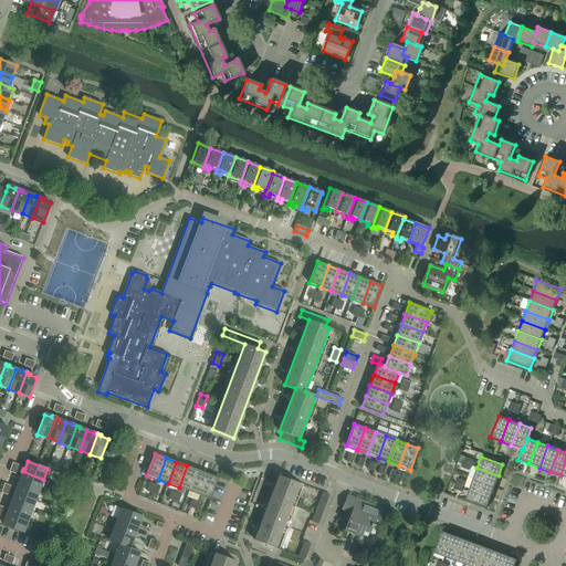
[(189,491),(197,470),(187,465),(179,488),(189,491)]
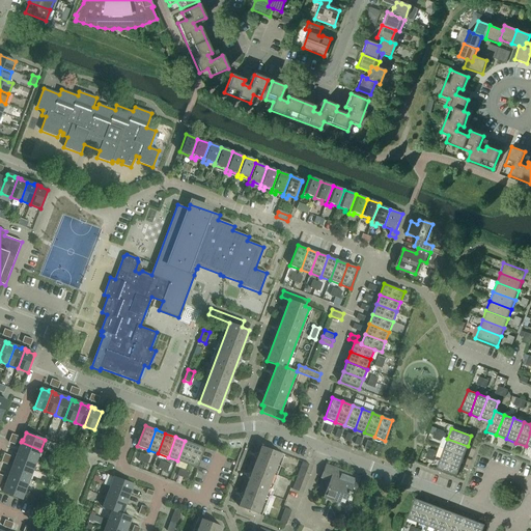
[(464,456),(468,446),(447,439),(444,449),(464,456)]
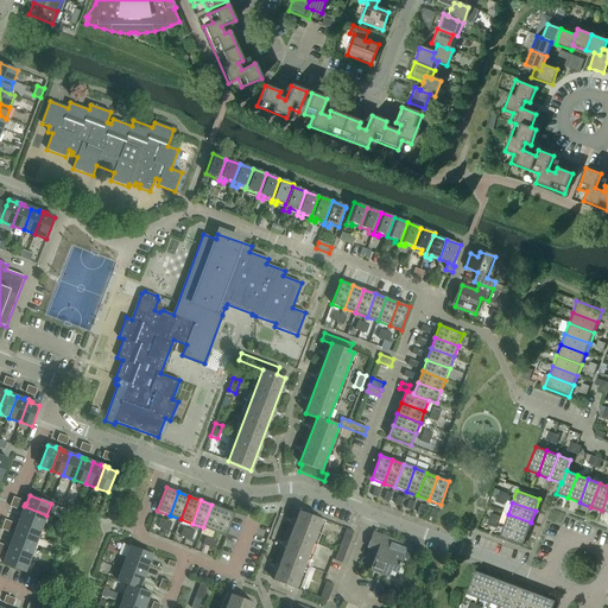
[(214,532),(223,508),(211,505),(203,527),(214,532)]
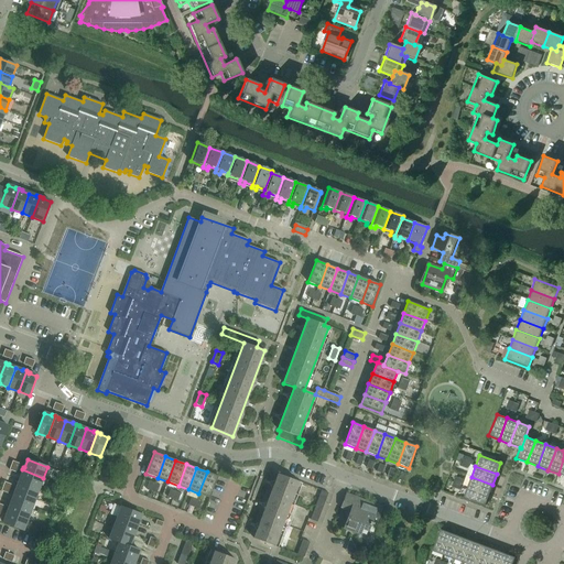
[(39,488),(43,478),(22,469),(21,474),(22,474),(20,480),(39,488)]
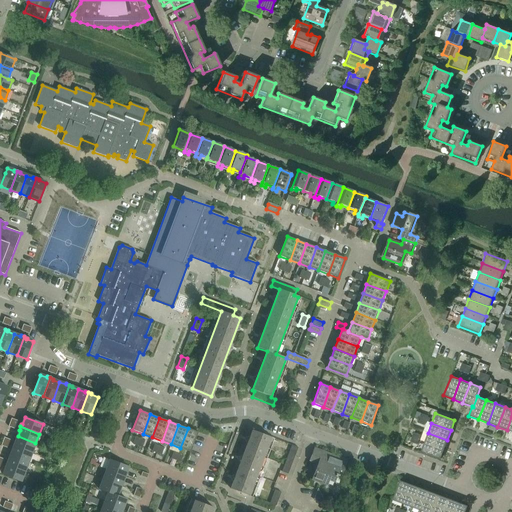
[(190,452),(198,432),(188,428),(180,448),(190,452)]
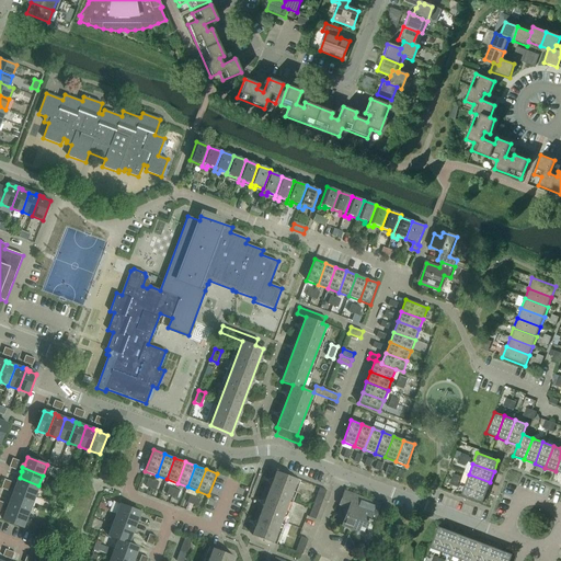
[(273,544),(297,480),(276,471),(252,536),(273,544)]
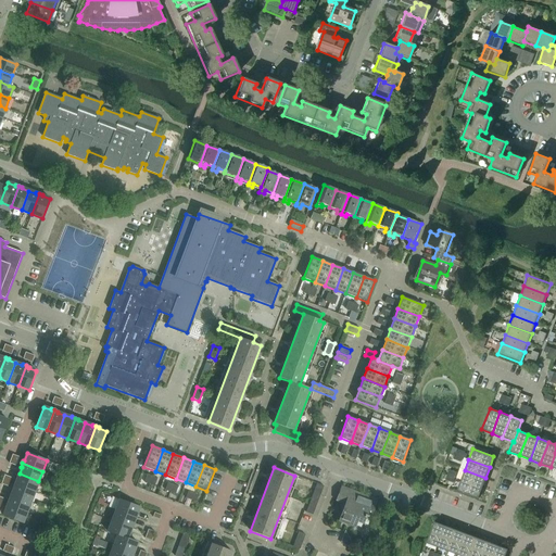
[(482,489),(485,478),(465,470),(460,480),(482,489)]
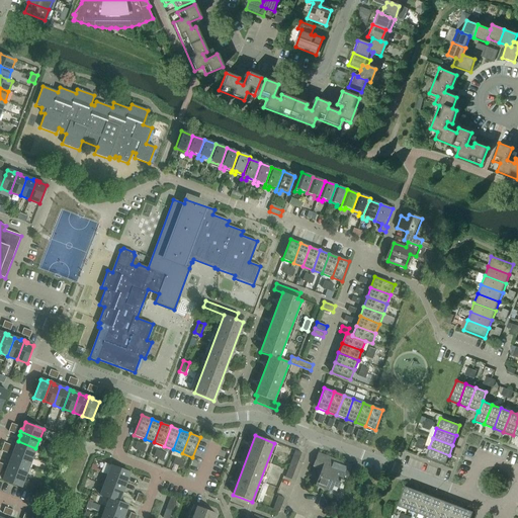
[(32,458),(35,448),(18,441),(15,448),(14,448),(13,451),(32,458)]
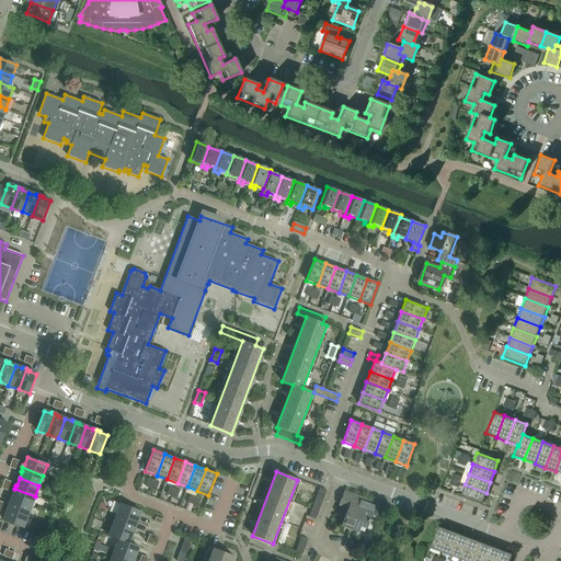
[(482,504),(487,493),(465,484),(460,495),(482,504)]
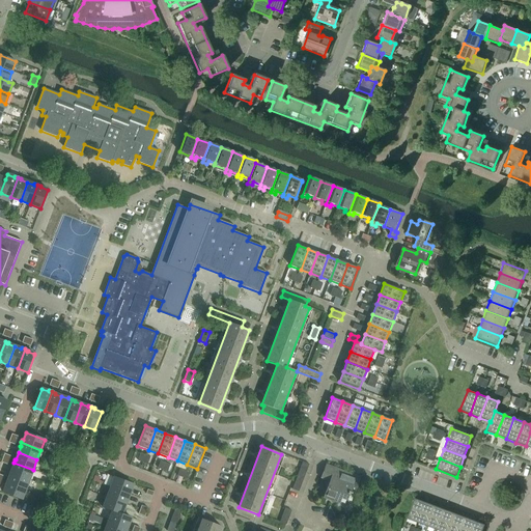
[(299,492),(309,465),(303,462),(292,490),(299,492)]
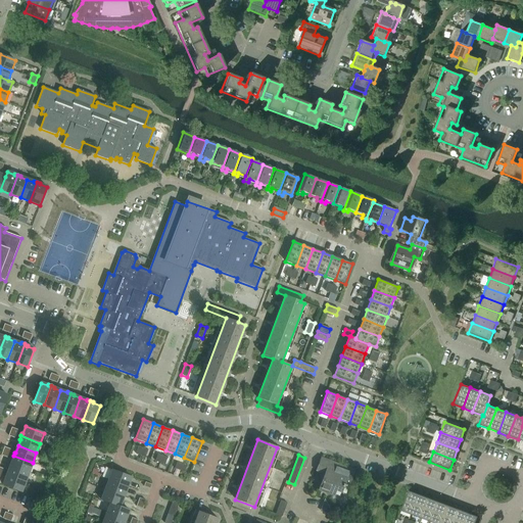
[(29,472),(33,463),(13,456),(12,459),(13,459),(10,466),(29,472)]
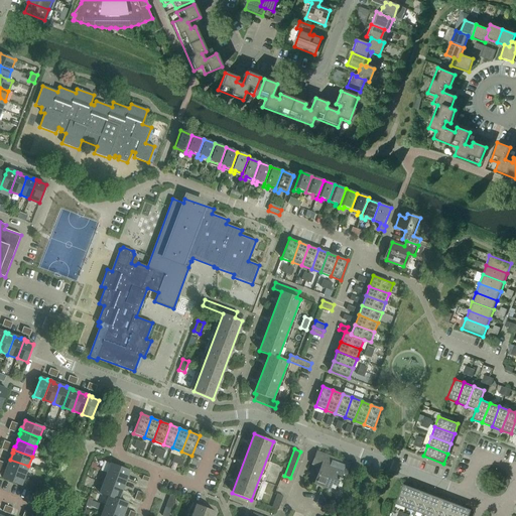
[(344,480),(350,465),(316,452),(311,465),(323,469),(320,473),(318,473),(313,484),(330,490),(332,484),(337,486),(340,480),(341,481),(342,479),(344,480)]
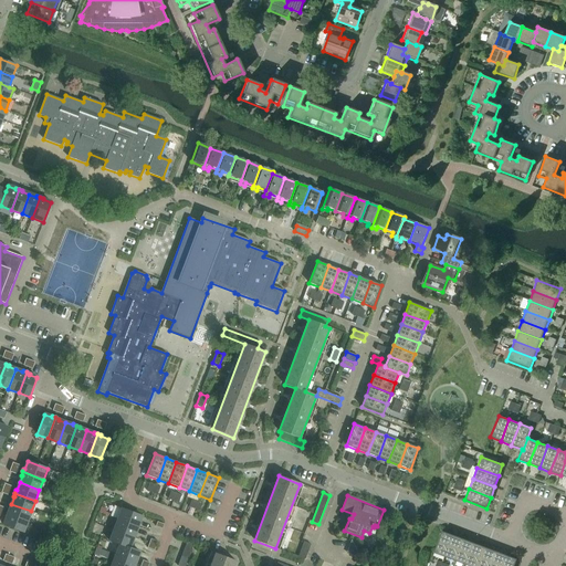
[(28,522),(31,511),(11,504),(9,511),(8,511),(7,514),(28,522)]
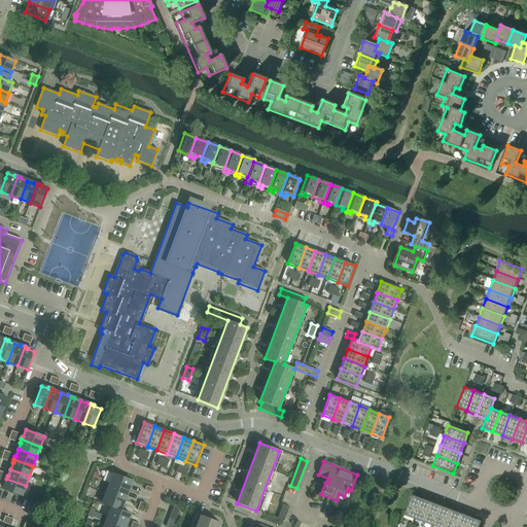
[(132,485),(133,481),(113,473),(110,484),(129,491),(131,484),(132,485)]
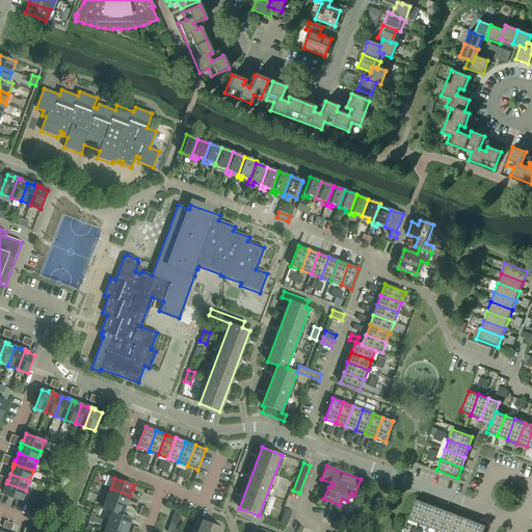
[(22,501),(26,490),(6,483),(5,486),(6,486),(3,494),(22,501)]
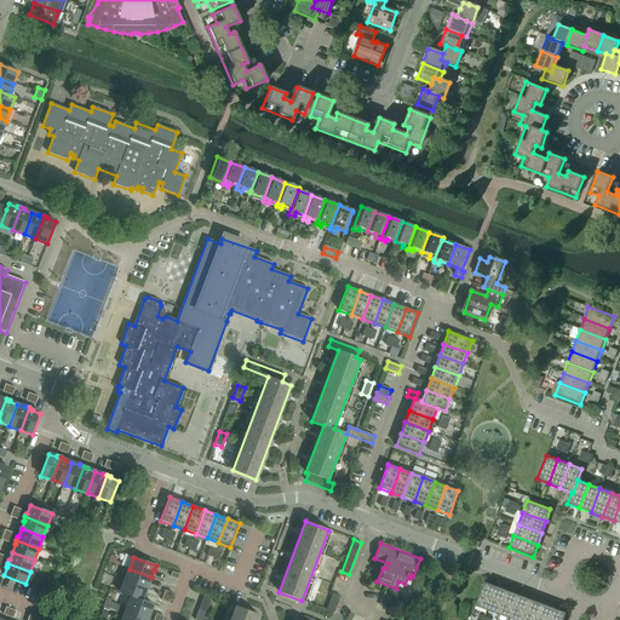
[(148,585),(151,578),(130,569),(125,581),(148,590),(149,586),(148,585)]
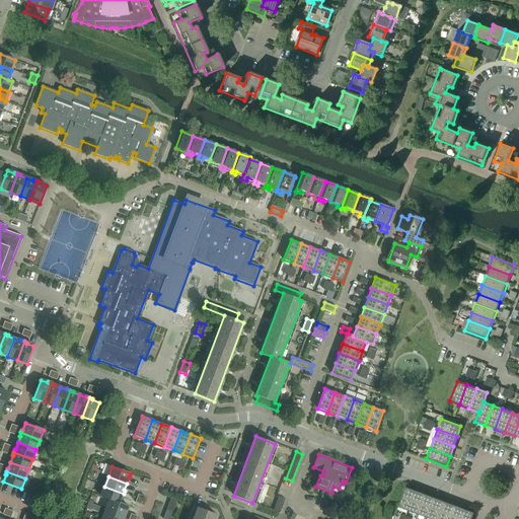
[(123,497),(124,494),(104,487),(100,497),(109,500),(119,503),(122,496),(123,497)]
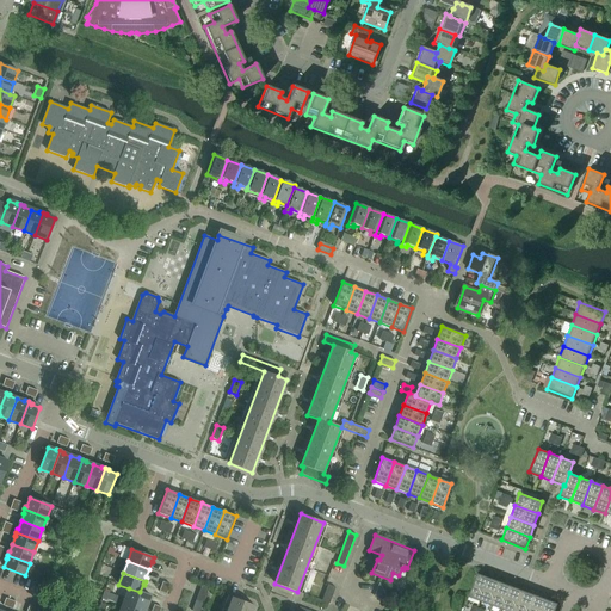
[(480,602),(488,578),(476,574),(468,597),(480,602)]
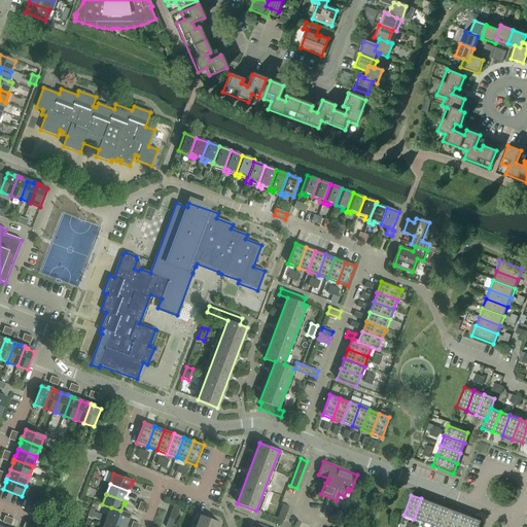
[(423,522),(430,502),(421,498),(414,519),(423,522)]
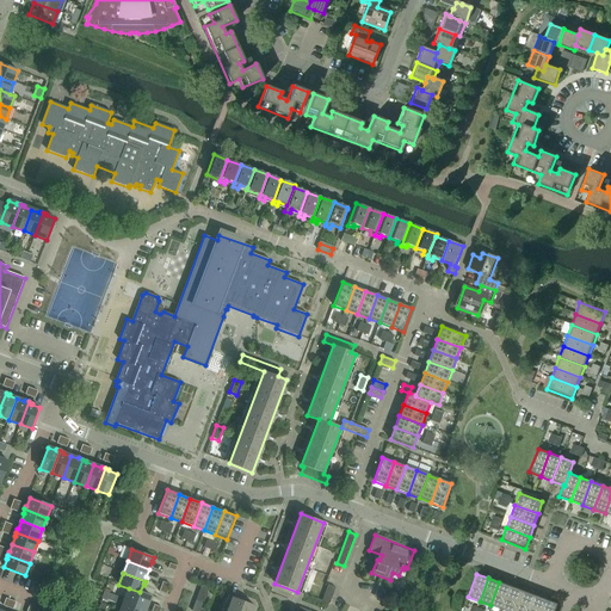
[(503,610),(511,587),(499,582),(491,605),(503,610)]
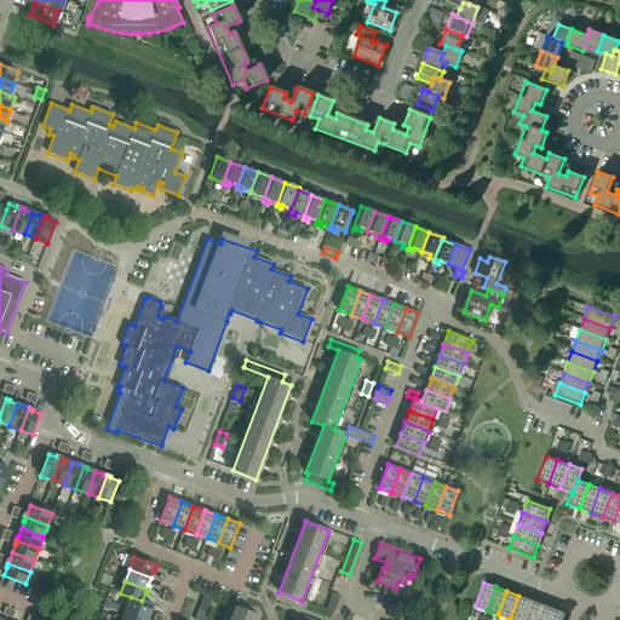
[(334,613),(340,597),(333,593),(327,610),(334,613)]
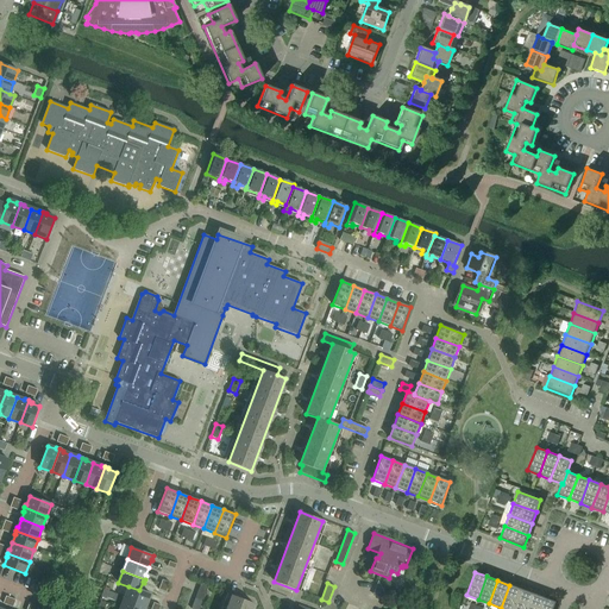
[(199,608),(208,586),(201,584),(190,608),(199,608)]
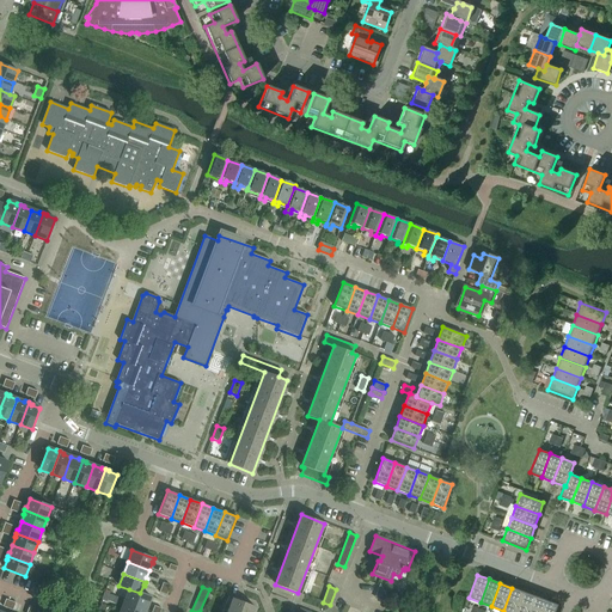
[(506,611),(515,611),(524,592),(512,588),(503,611),(506,611)]
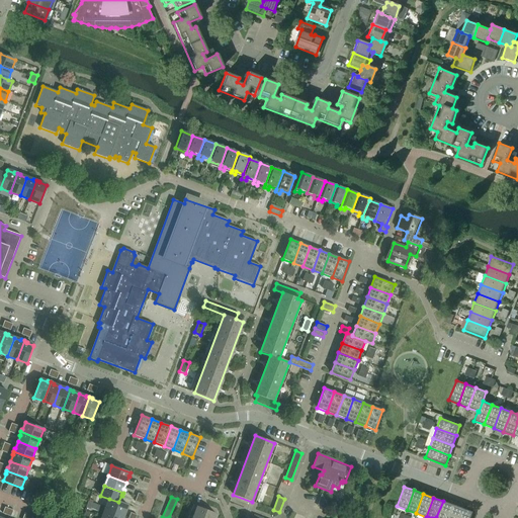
[(125,512),(127,505),(118,502),(109,499),(106,509),(124,516),(126,513),(125,512)]
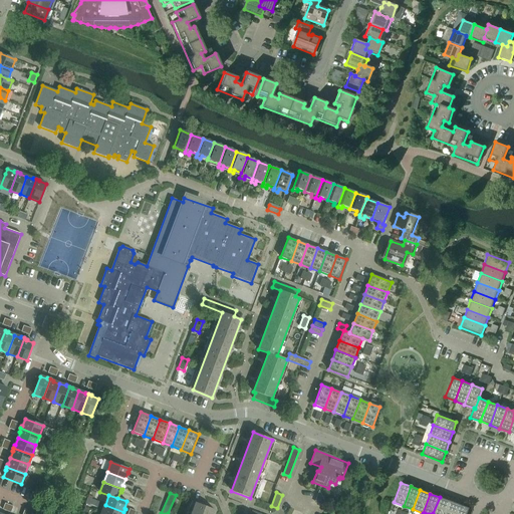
[(444,513),(450,501),(440,497),(433,513),(444,513)]
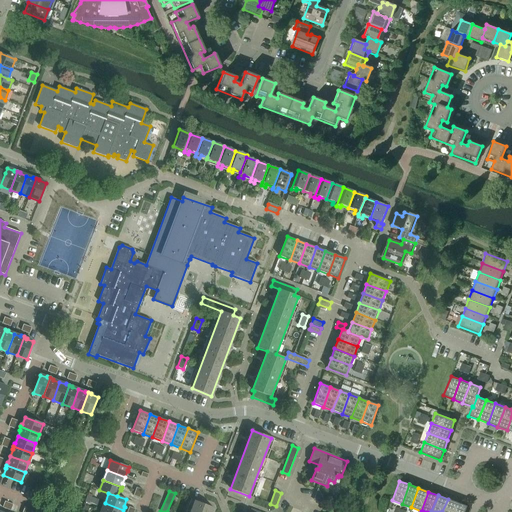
[(453,511),(457,502),(448,499),(442,511),(453,511)]
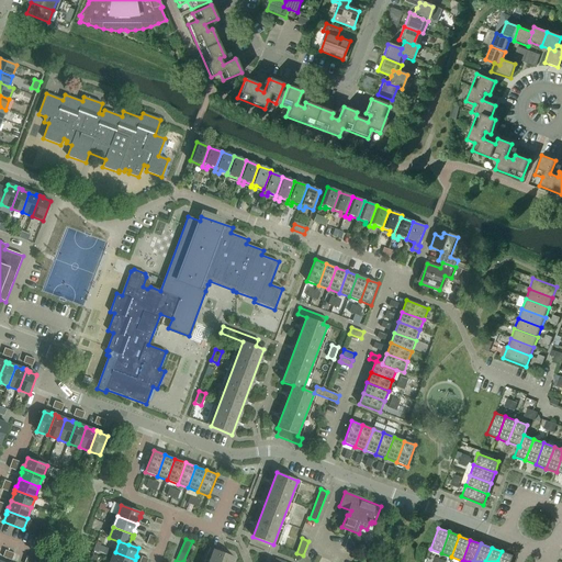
[(232,561),(234,558),(213,549),(208,561),(232,561)]
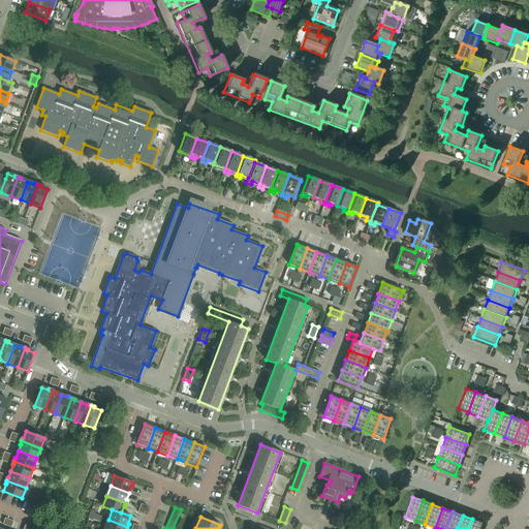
[(479,528),(483,523),(472,519),(468,528),(479,528)]
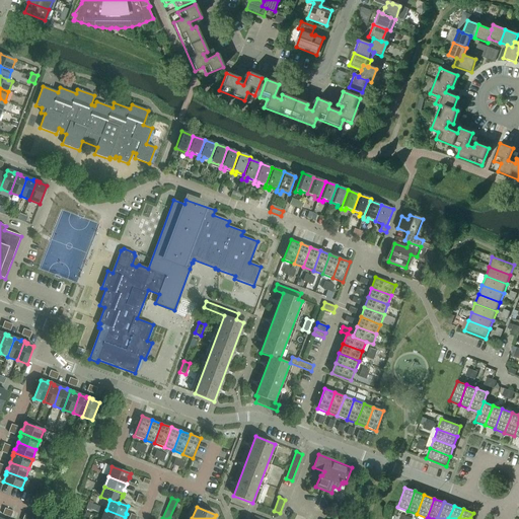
[(124,518),(125,517),(106,510),(102,518),(124,518)]
